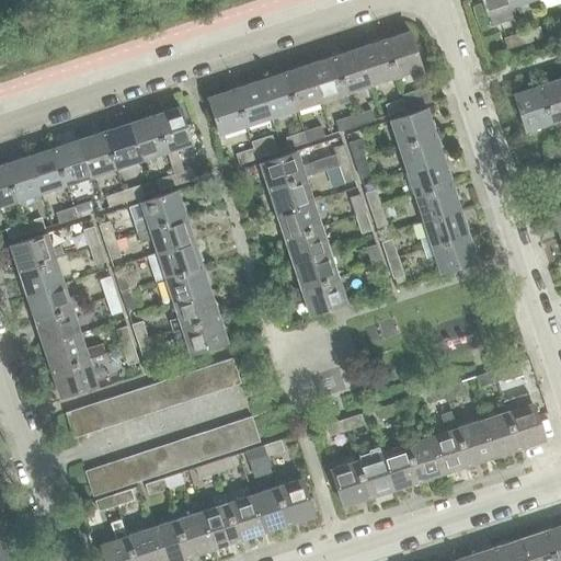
[(514,16),(511,6),(508,0),(481,0),(485,13),(487,13),(491,24),(514,16)]
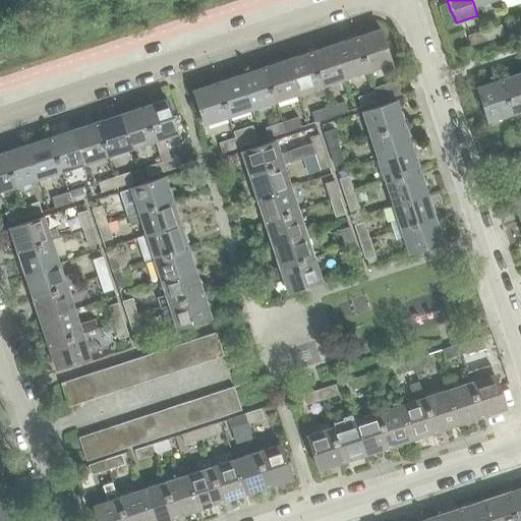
[(503,34),(500,24),(483,30),(486,40),(503,34)]
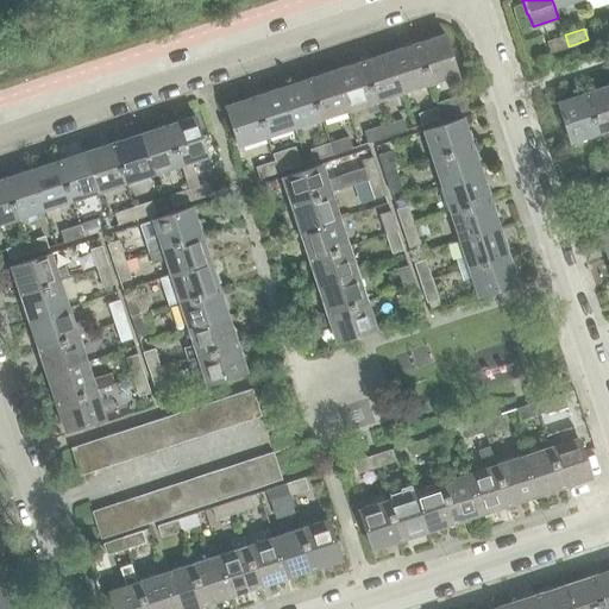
[(443,33),(414,43),(427,83),(456,74),(443,33)]
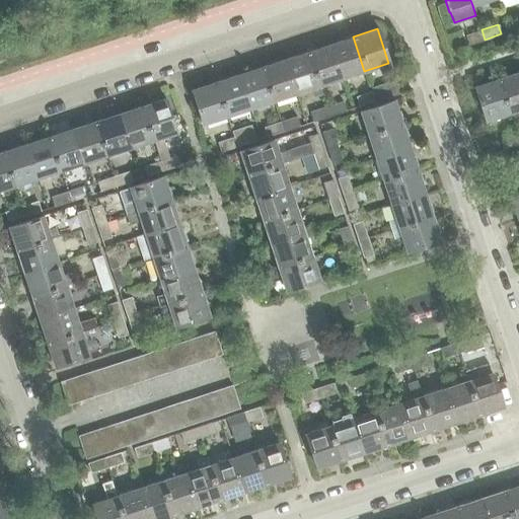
[(468,45),(485,40),(482,29),(464,35),(468,45)]
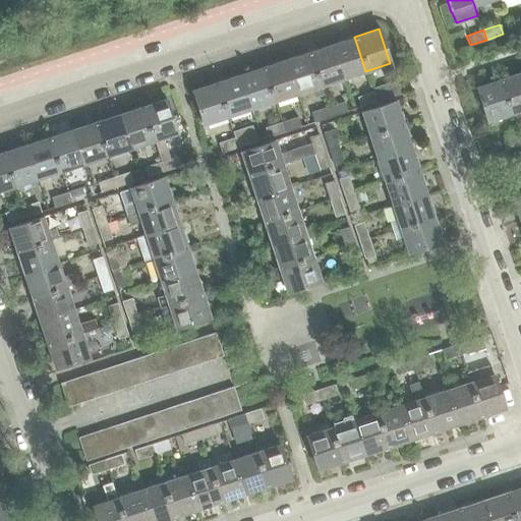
[(343,78),(365,71),(354,37),(331,44),(343,78)]
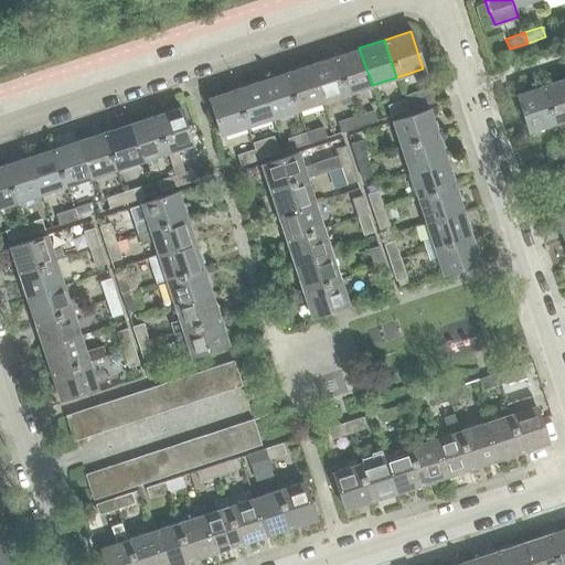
[(334,56),(347,94),(372,85),(359,48),(334,56)]
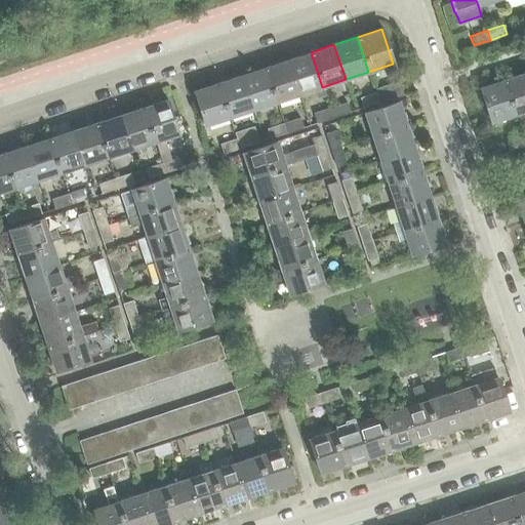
[(325,95),(322,87),(311,52),(287,59),(298,94),(312,90),(315,98),(325,95)]
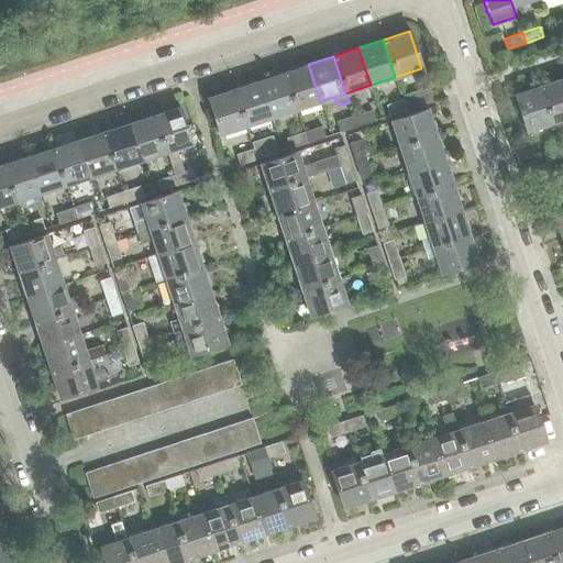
[(320,101),(308,64),(283,73),(295,110),(320,101)]
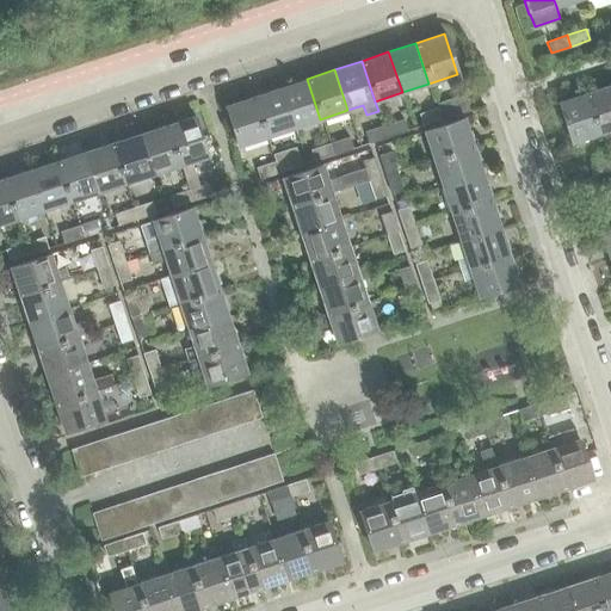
[(294,128),(320,119),(307,79),(279,87),(294,128)]
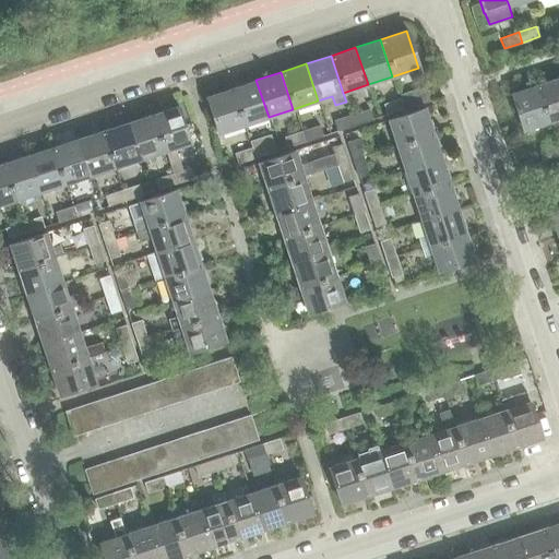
[(558,76),(535,85),(547,121),(558,117),(558,76)]
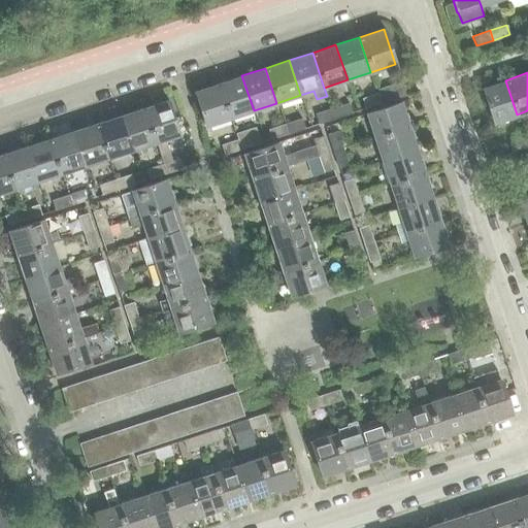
[(254,110),(241,75),(219,84),(230,118),(254,110)]
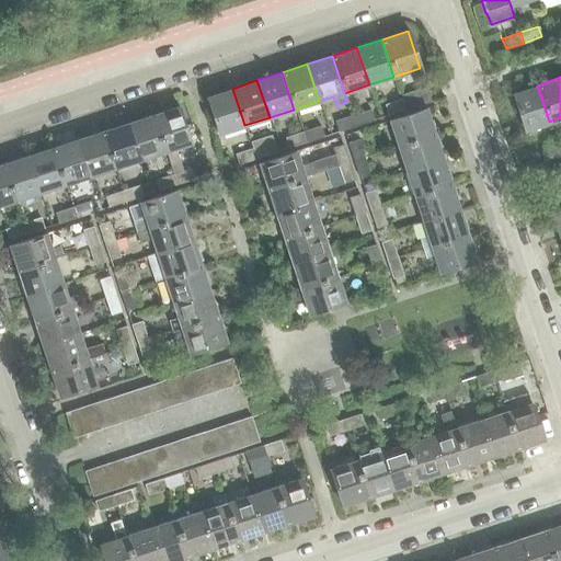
[(524,130),(549,122),(537,86),(512,94),(524,130)]
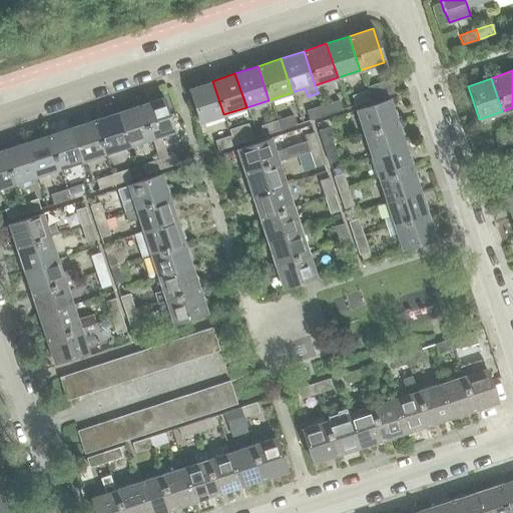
[(394,92),(389,79),(366,86),(368,90),(371,100),(394,92)]
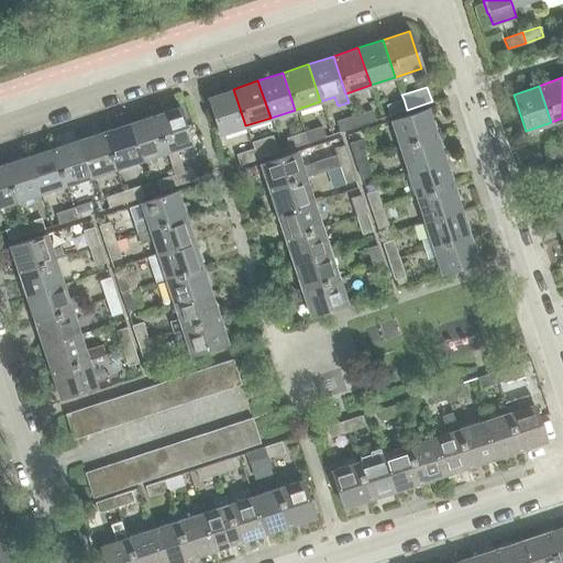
[(220,134),(245,125),(233,89),(208,97),(220,134)]
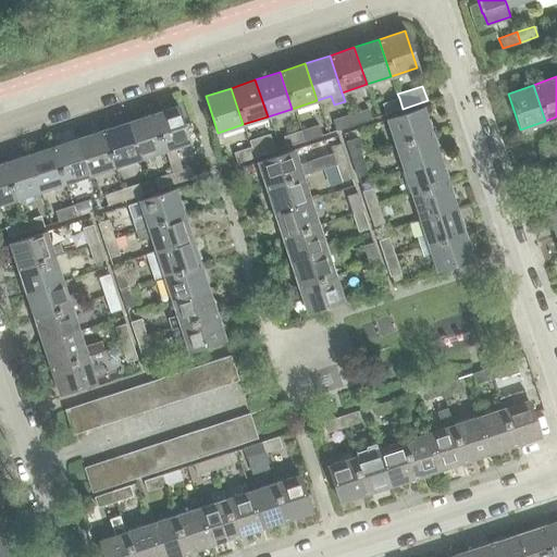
[(403,109),(399,98),(382,104),(385,114),(403,109)]
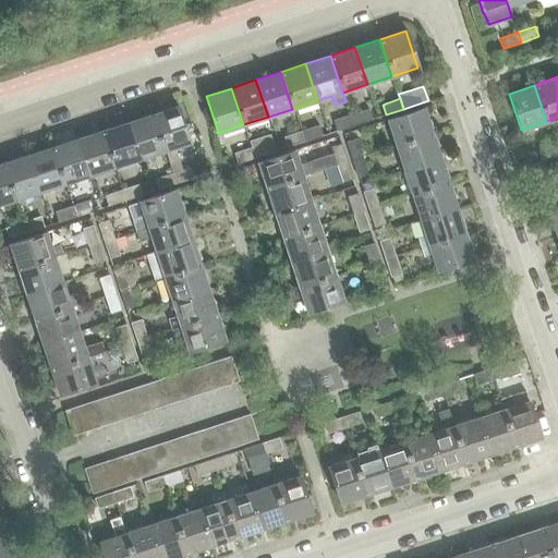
[(189,143),(177,106),(152,113),(164,150),(171,174),(174,184),(192,178),(189,168),(181,171),(173,147),(189,143)]
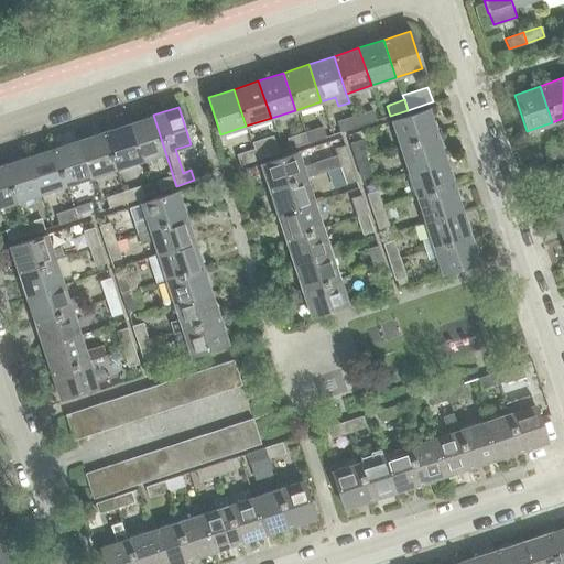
[(391,121),(399,148),(436,136),(427,109),(391,121)]
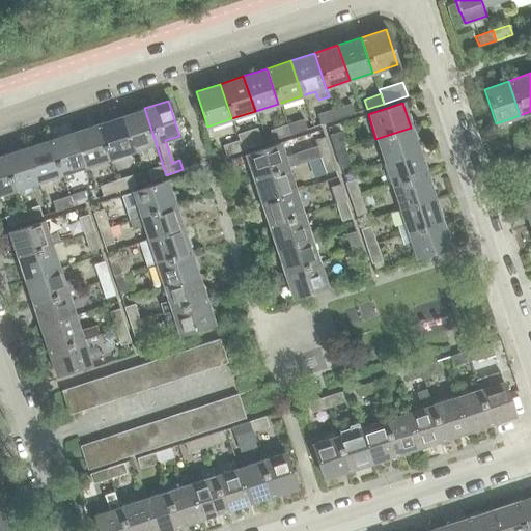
[(350,104),(333,109),(336,119),(354,113),(350,104)]
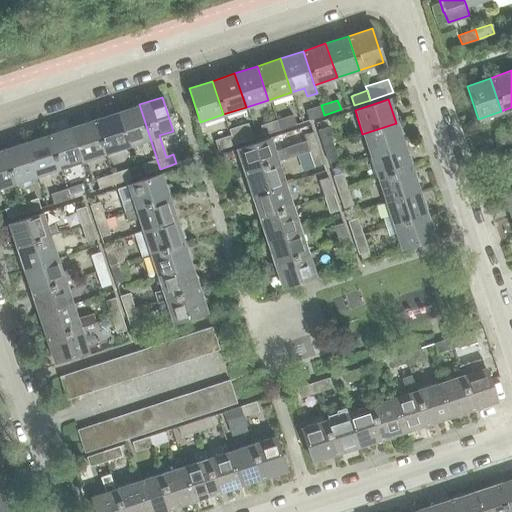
[(127,146),(150,138),(139,104),(116,112),(127,146)]
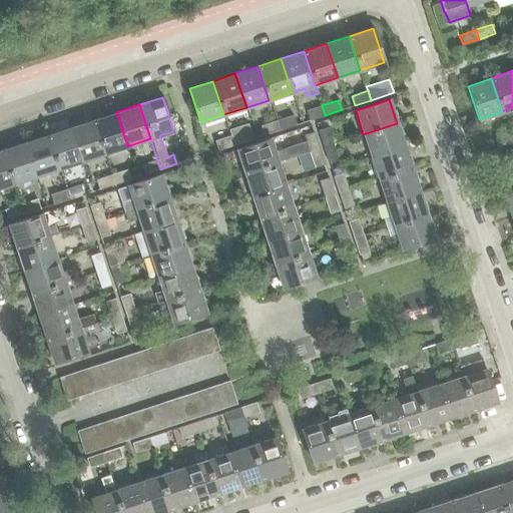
[(309,120),(325,115),(322,105),(306,111),(309,120)]
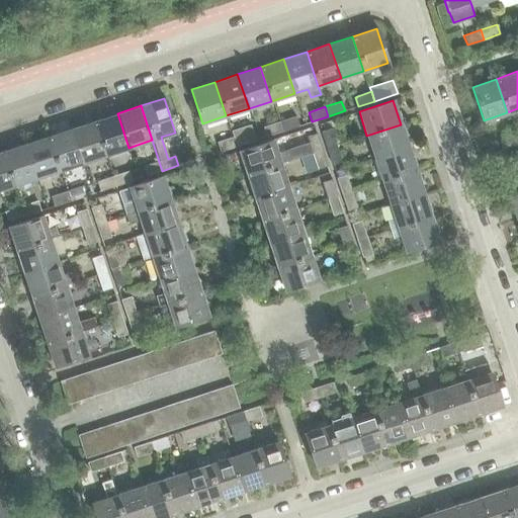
[(117,113),(94,120),(105,155),(128,148),(117,113)]
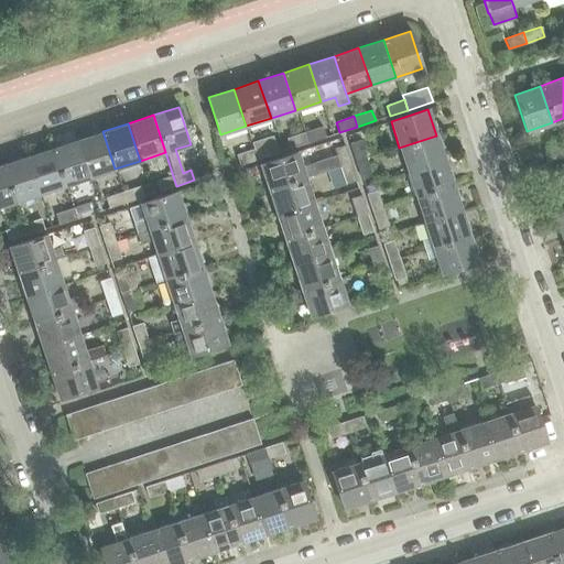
[(325,137),(322,127),(304,132),(307,143),(325,137)]
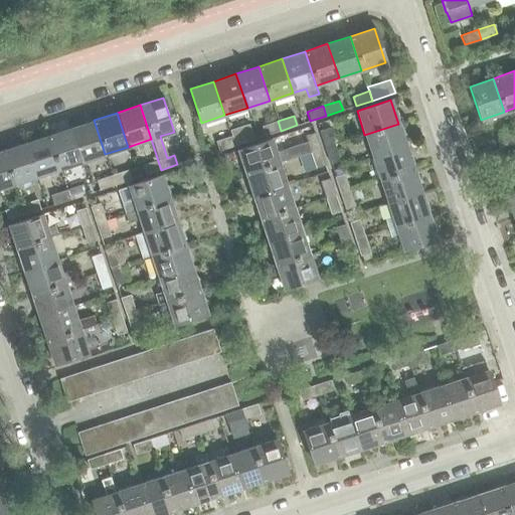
[(105,154),(94,120),(70,128),(81,162),(105,154)]
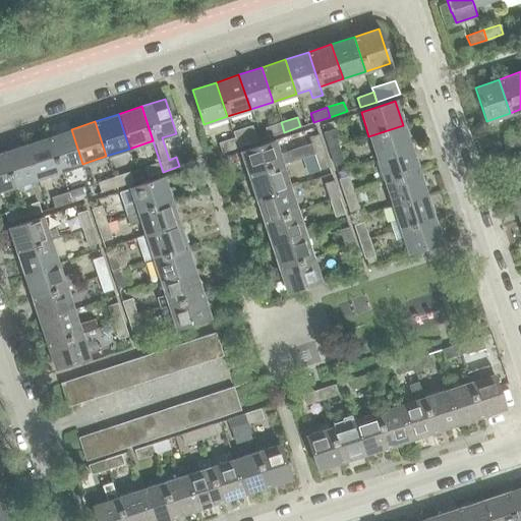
[(268,137),(284,132),(281,122),(264,128),(268,137)]
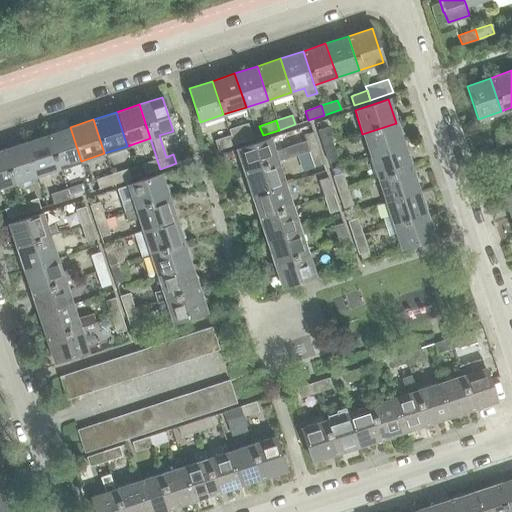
[(362,134),(370,156),(403,145),(396,123),(362,134)]
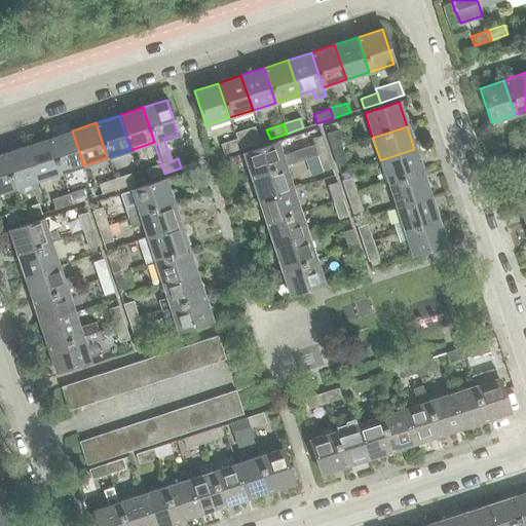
[(234,134),(236,139),(239,149),(259,143),(254,127),(234,134)]
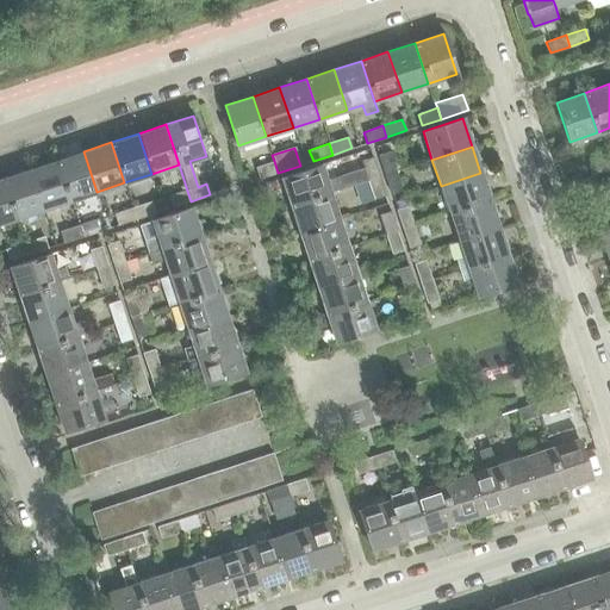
[(83,151),(56,160),(69,200),(73,209),(83,205),(81,197),(97,192),(83,151)]
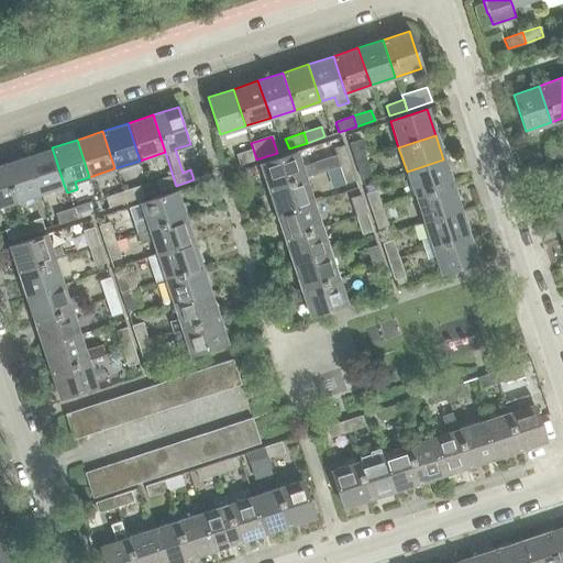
[(349,143),(354,161),(365,157),(360,140),(349,143)]
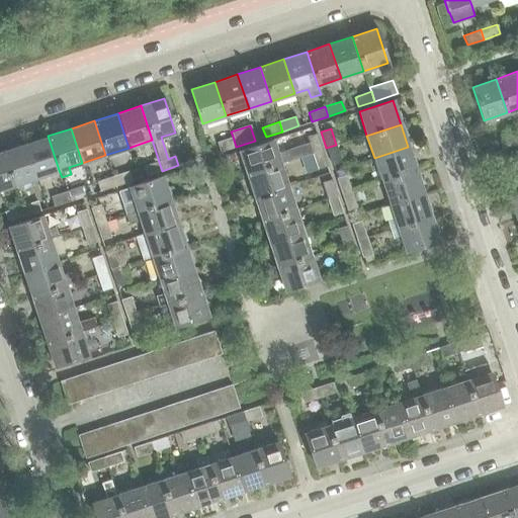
[(238,150),(246,174),(280,163),(312,153),(321,150),(316,134),(307,137),(309,143),(276,153),(272,140),(238,150)]
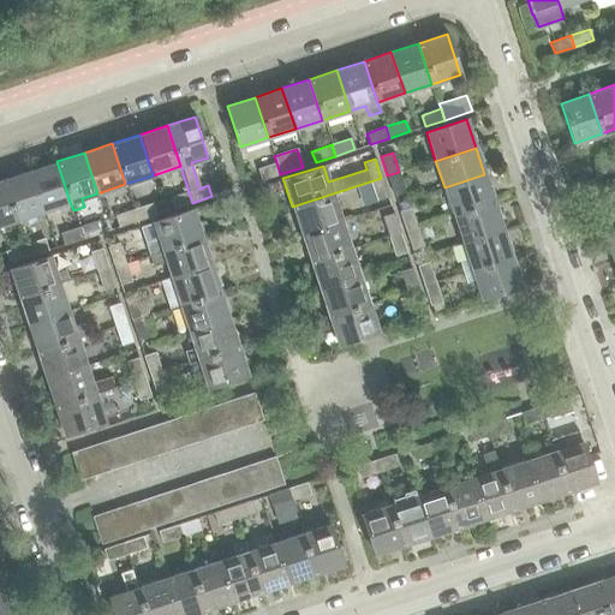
[(596,178),(614,171),(614,168),(613,160),(592,166),(596,178)]
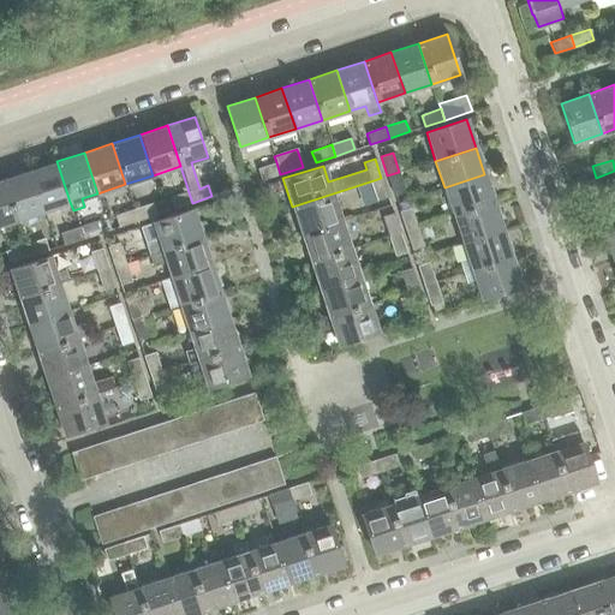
[(70,202),(57,161),(30,171),(43,212),(70,202)]
